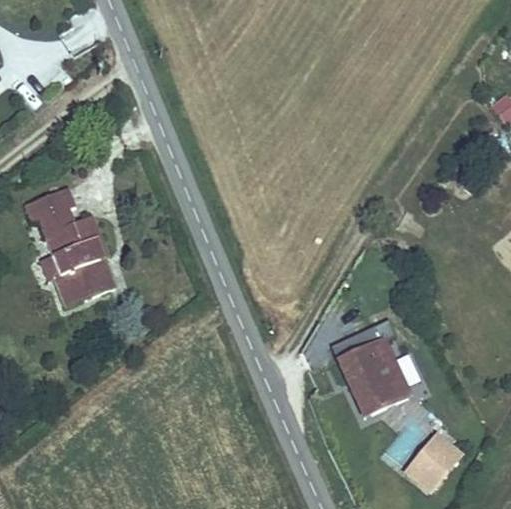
[(510,92),(489,104),(505,131),(510,127),(510,92)]
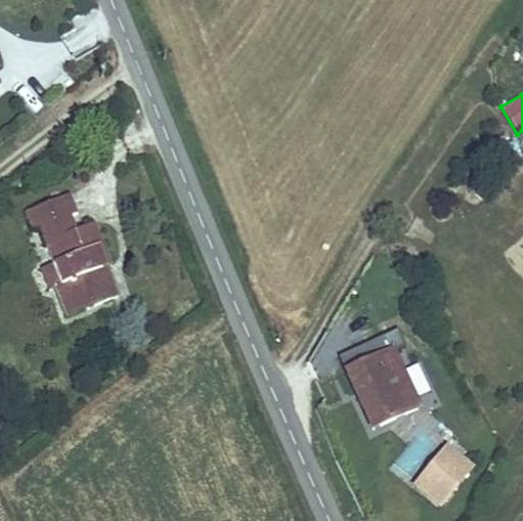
[(27,207),(34,226),(42,223),(74,212),(79,210),(72,190),(27,207)]
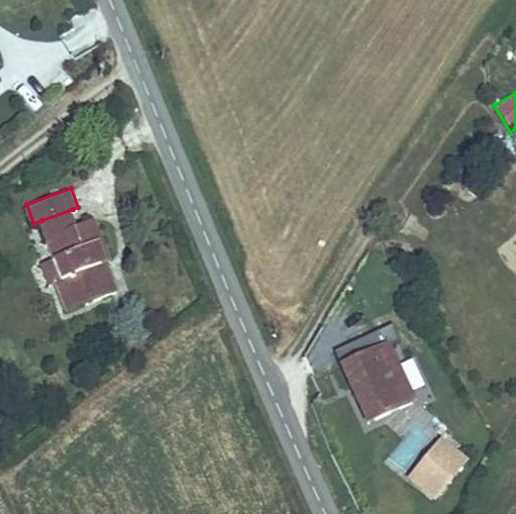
[(73,209),(41,220),(46,234),(78,223),(73,209)]
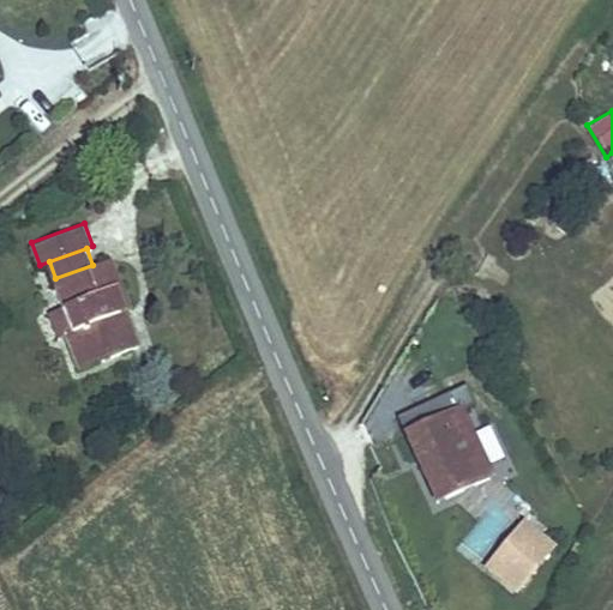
[(92,265),(55,278),(65,303),(73,327),(66,330),(79,364),(138,344),(131,322),(125,325),(120,310),(131,307),(113,258),(92,265)]
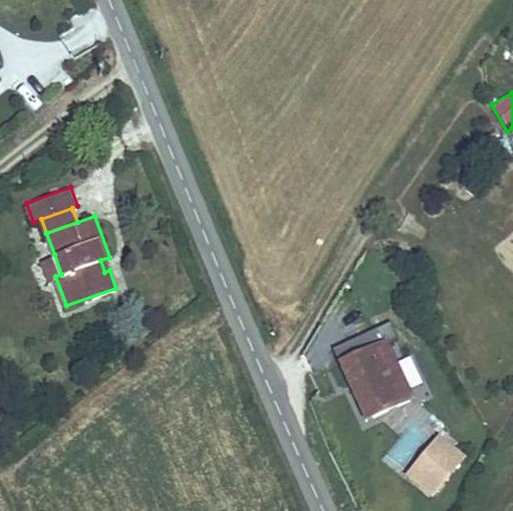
[(41,258),(49,279),(55,276),(61,274),(54,254),(41,258)]
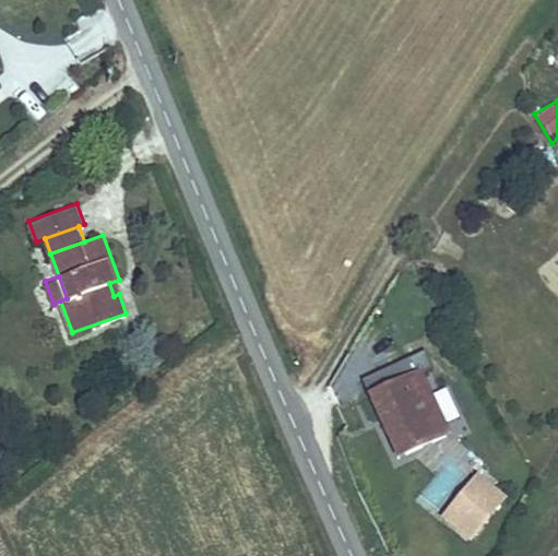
[(424,350),(363,377),(396,454),(450,430),(423,371),(431,367),(424,350)]
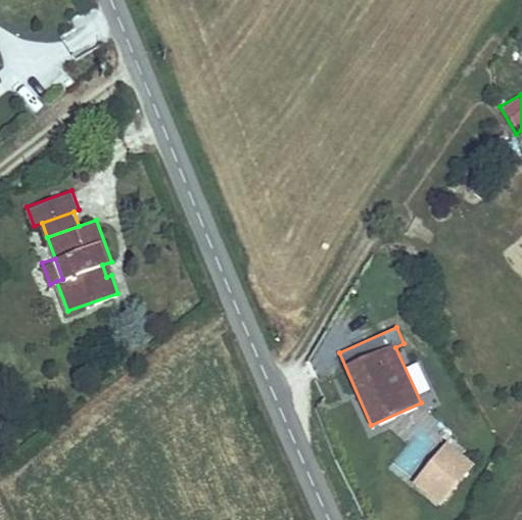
[(415,476),(434,438),(418,430),(397,468),(415,476)]
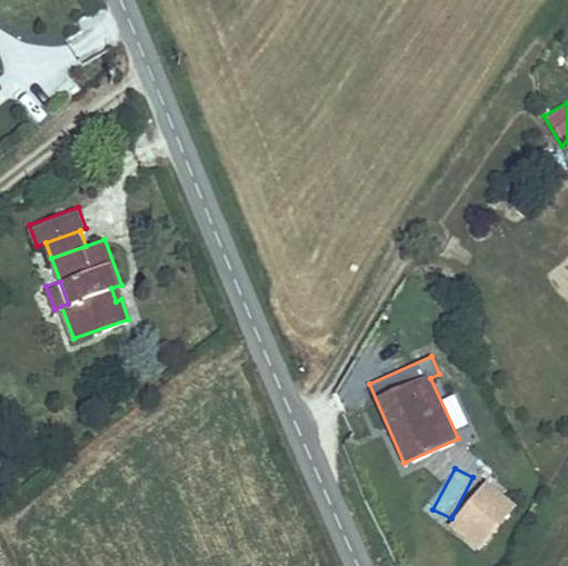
[(486,478),(447,524),(479,552),(518,505),(486,478)]
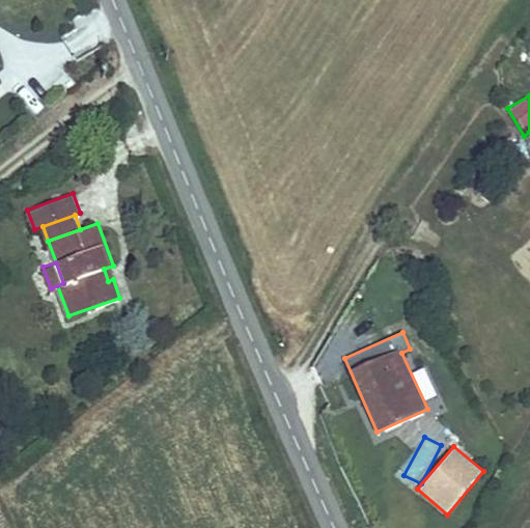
All buildings are outlined.
